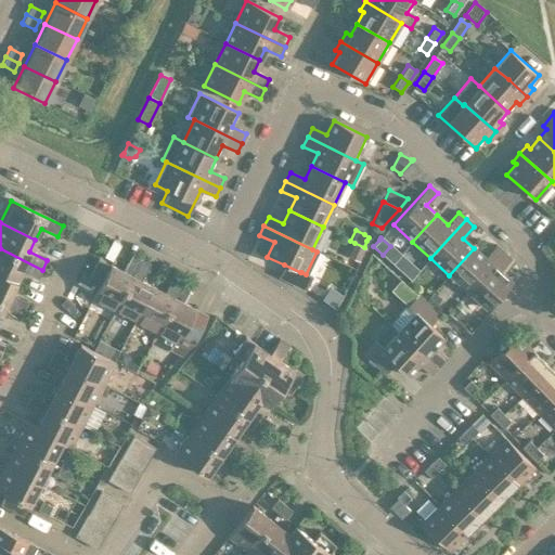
[(355,243),(348,256),(353,258),(358,260),(364,247),(355,243)]
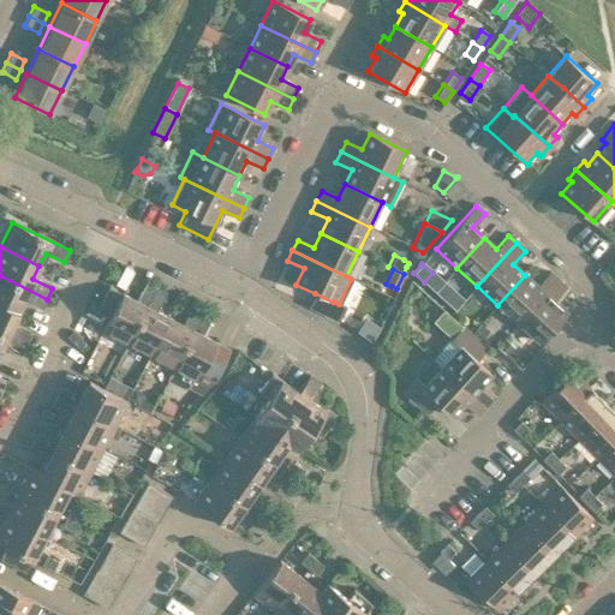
[(497,305),(518,323),(557,280),(549,273),(537,286),(525,275),(497,305)]
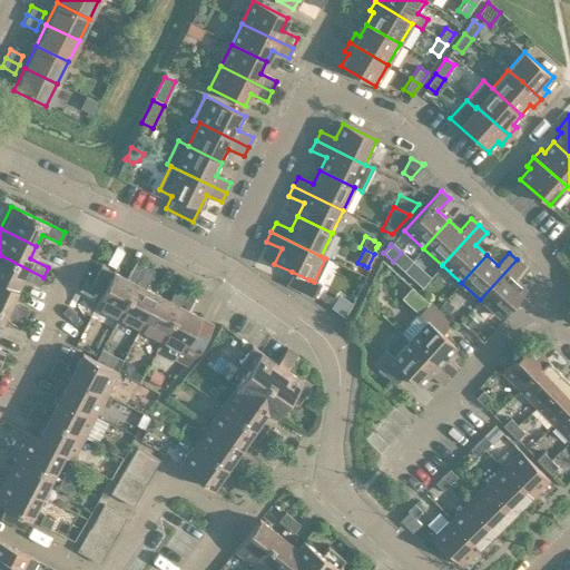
[(0,255),(0,282),(15,290),(21,277),(39,286),(43,277),(0,255)]
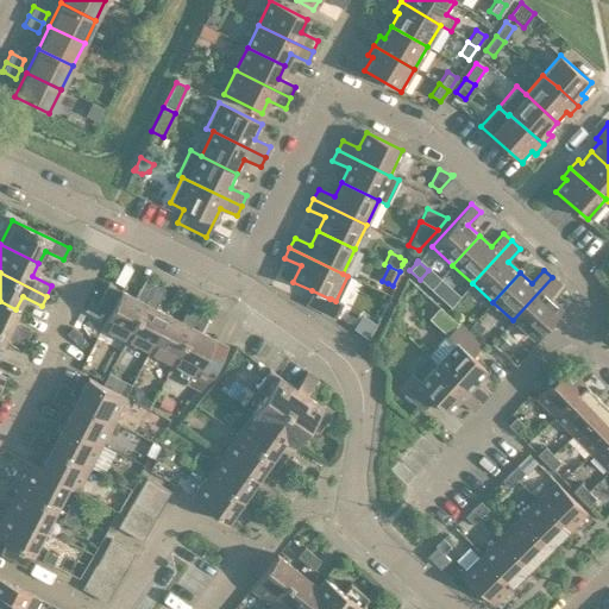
[(560,284),(552,277),(513,320),(533,340),(560,309),(548,297),(560,284)]
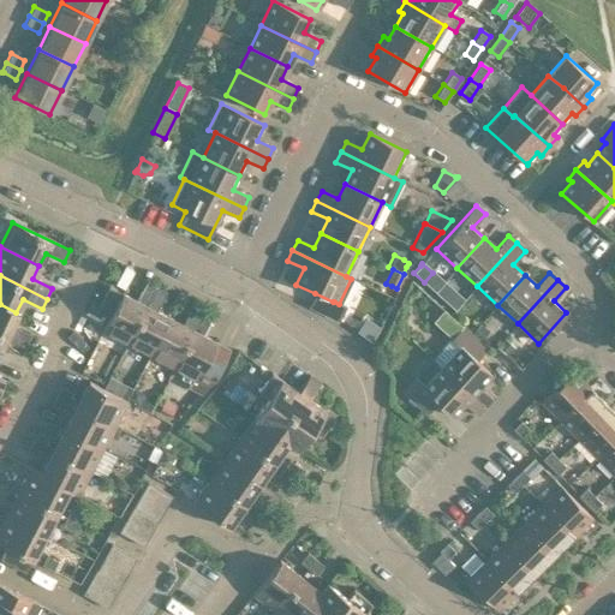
[(107,287),(94,312),(107,320),(95,342),(120,356),(125,345),(155,287),(145,282),(135,302),(107,287)]
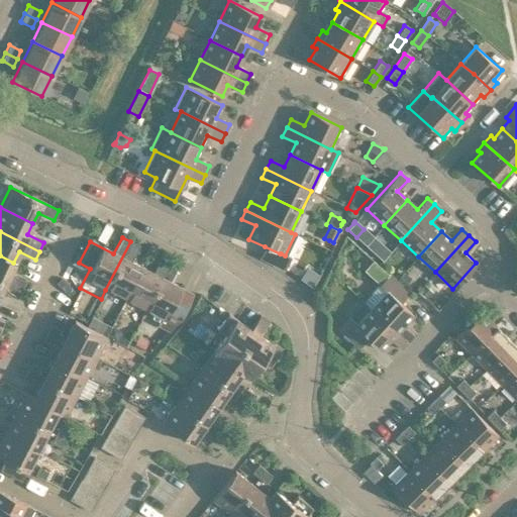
[(373,237),(366,245),(366,246),(374,253),(381,245),(373,237)]
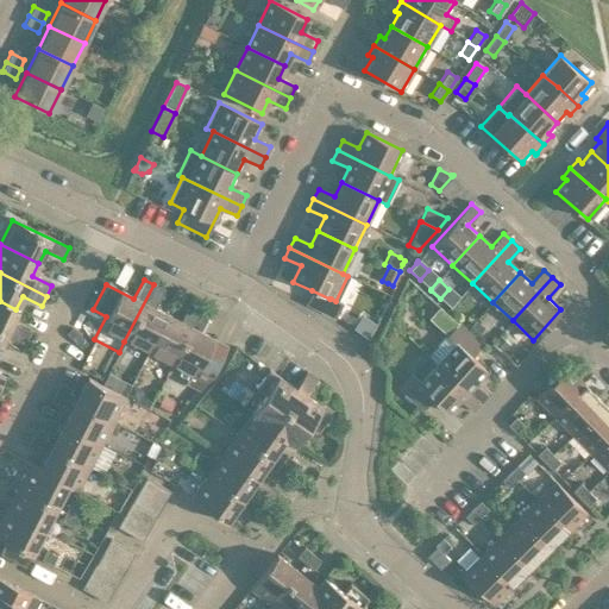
[(124,341),(146,353),(167,315),(155,309),(164,290),(154,284),(124,341)]
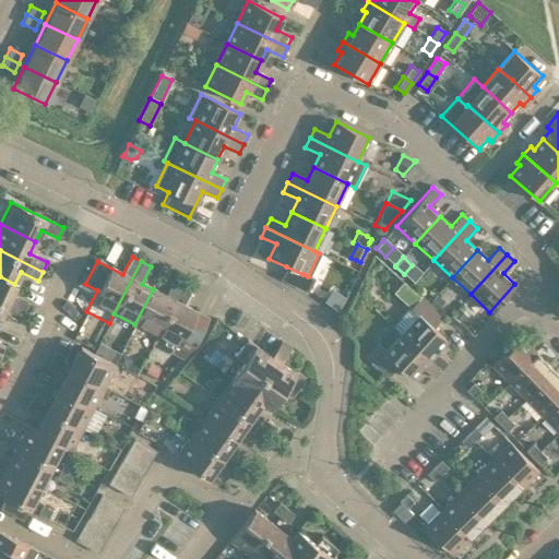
[(286,266),(280,278),(307,292),(307,290),(313,278),(308,276),(304,274),(302,274),(286,266)]
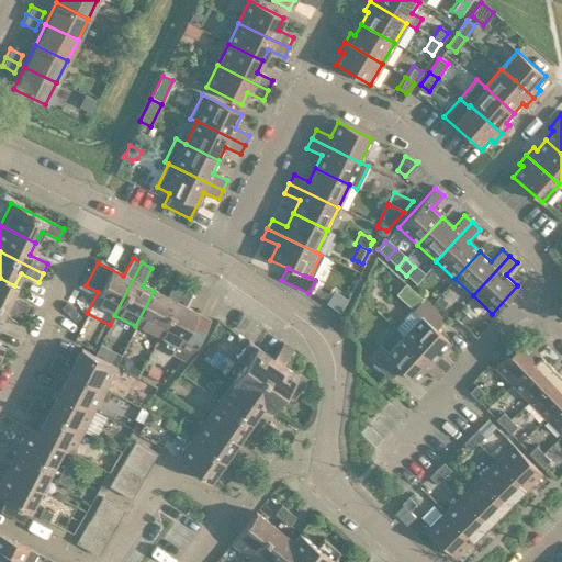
[(0,304),(22,315),(26,306),(9,298),(14,285),(0,278),(0,304)]
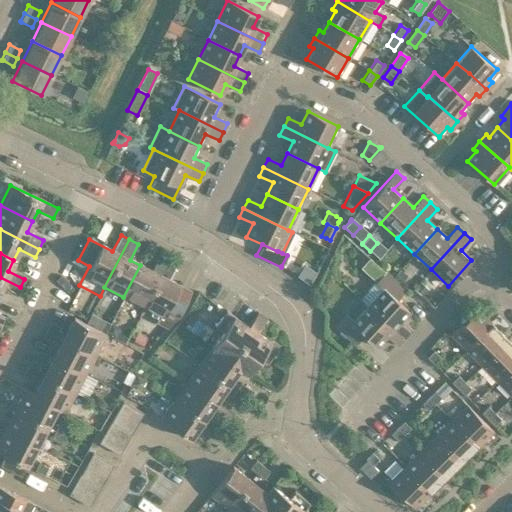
[(123,297),(143,307),(167,259),(159,255),(151,271),(140,265),(123,297)]
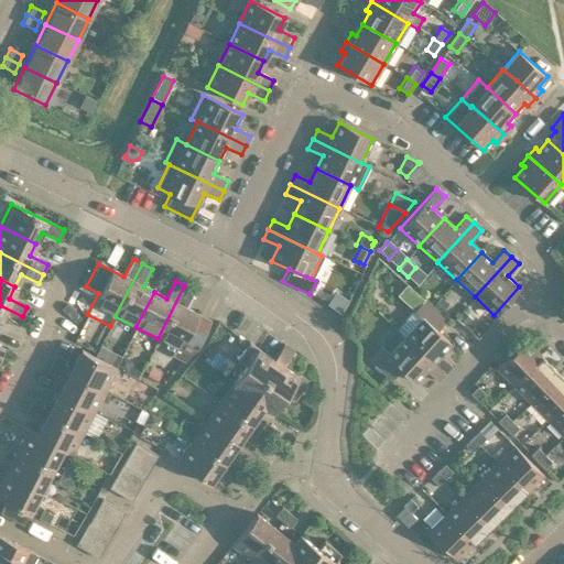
[(184,285),(158,338),(176,348),(172,356),(182,361),(183,362),(197,345),(209,322),(197,315),(198,314),(185,307),(194,291),(184,285)]
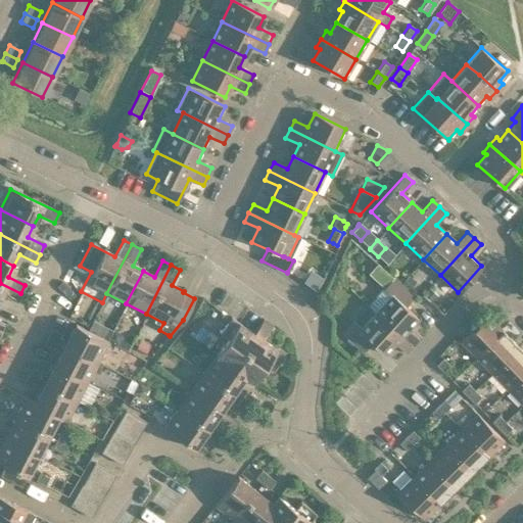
[(400,284),(408,291),(415,283),(408,276),(400,284)]
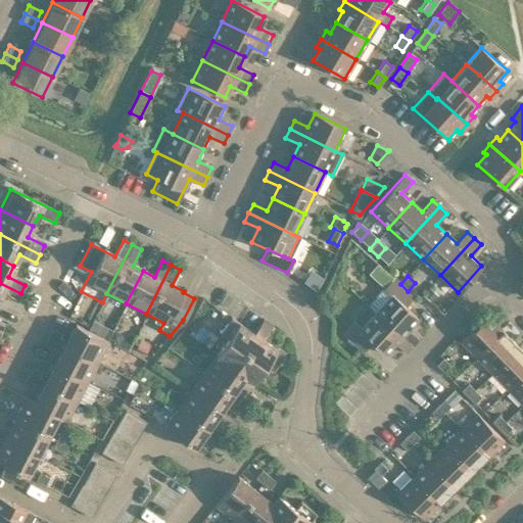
[(367,306),(375,314),(412,347),(419,340),(408,330),(417,319),(405,307),(414,297),(392,279),(367,306)]
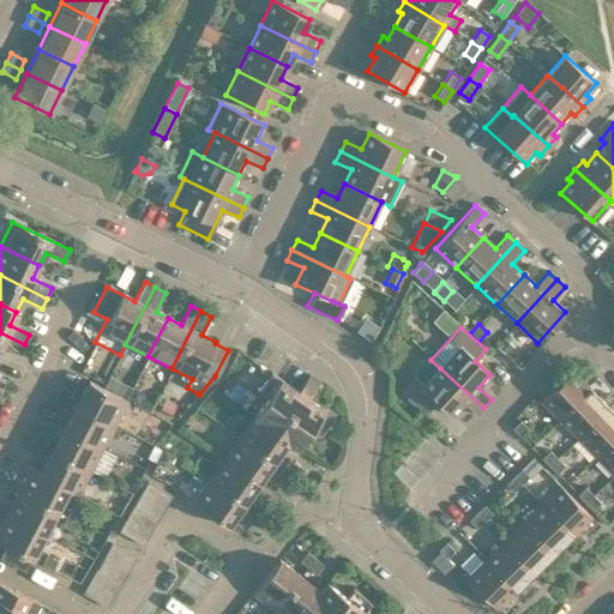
[(0,345),(19,355),(24,344),(0,332),(0,345)]
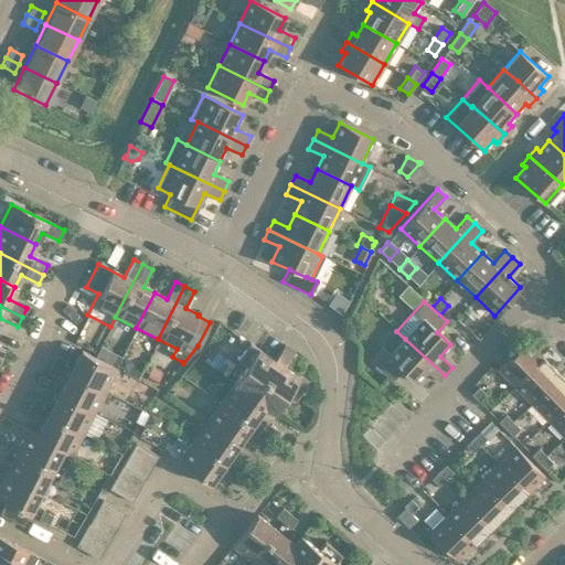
[(456,319),(465,327),(470,319),(462,311),(456,319)]
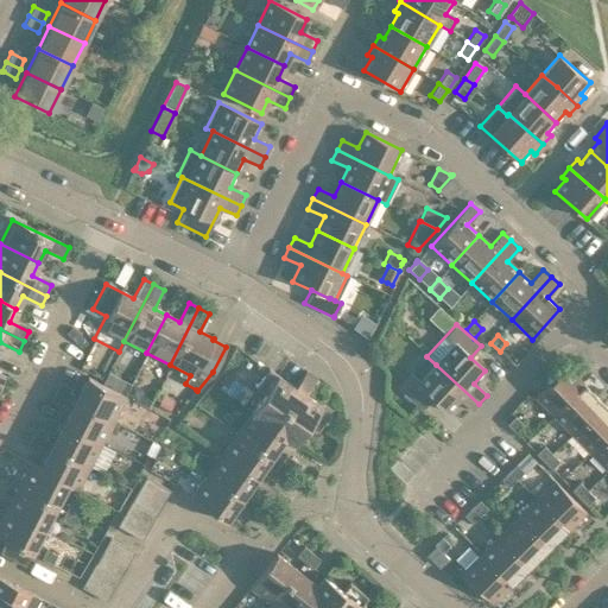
[(479,404),(436,365),(417,385),(409,377),(397,388),(422,410),(431,399),(447,412),(458,400),(472,412),(479,404)]
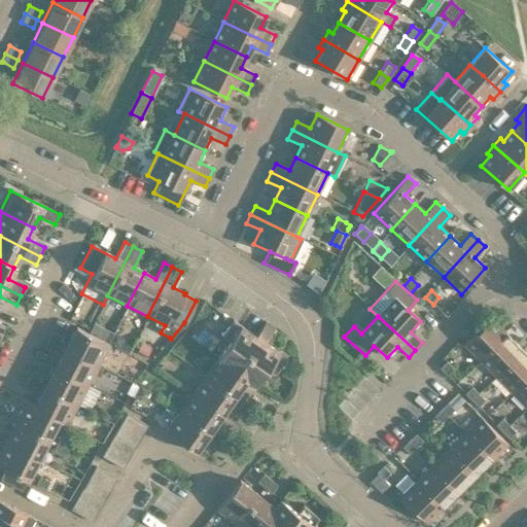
[(479,359),(506,334),(490,317),(463,343),(479,359)]
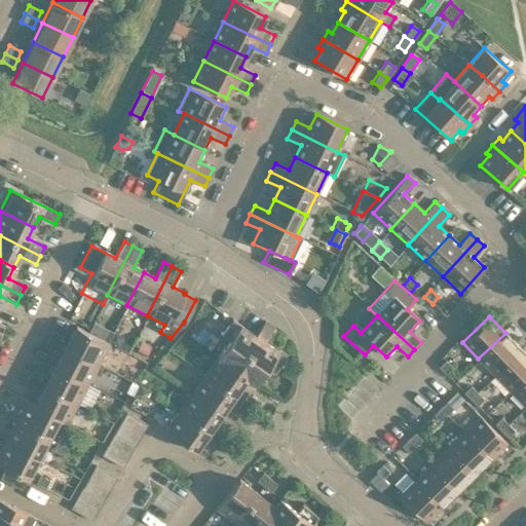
[(231,320),(226,328),(233,333),(239,325),(231,320)]
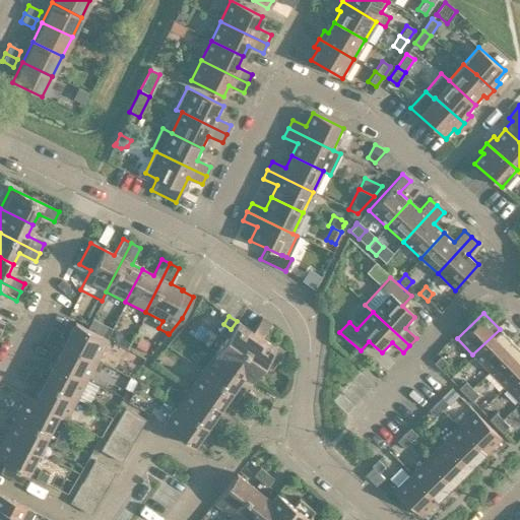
[(195,331),(199,325),(193,320),(188,327),(195,331)]
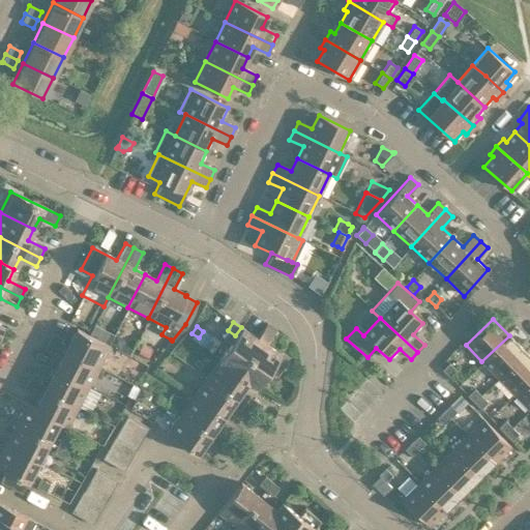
[(230,344),(218,359),(238,373),(258,345),(254,341),(256,337),(241,327),(235,335),(230,344)]
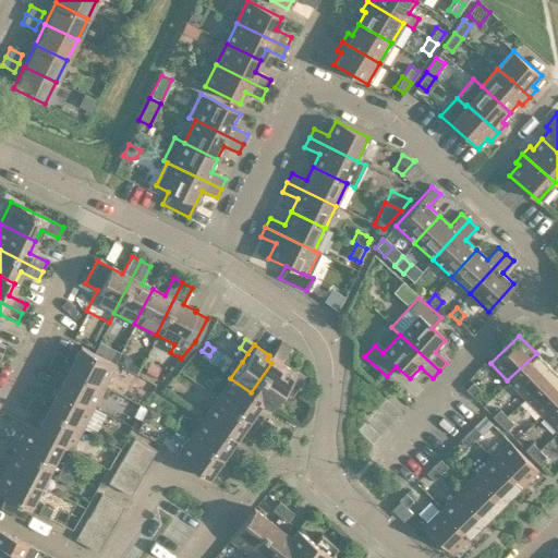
[(68,368),(102,387),(114,365),(80,347),(68,368)]
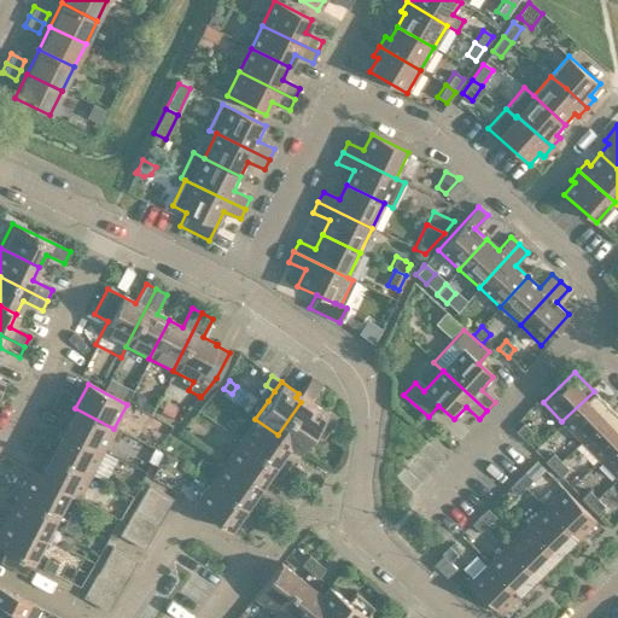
[(115,397),(126,402),(130,390),(120,385),(115,397)]
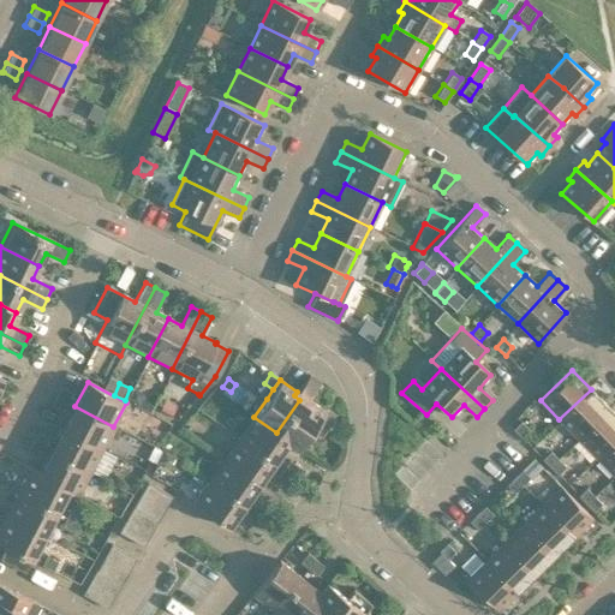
[(273,389),(264,383),(257,393),(267,399),(273,389)]
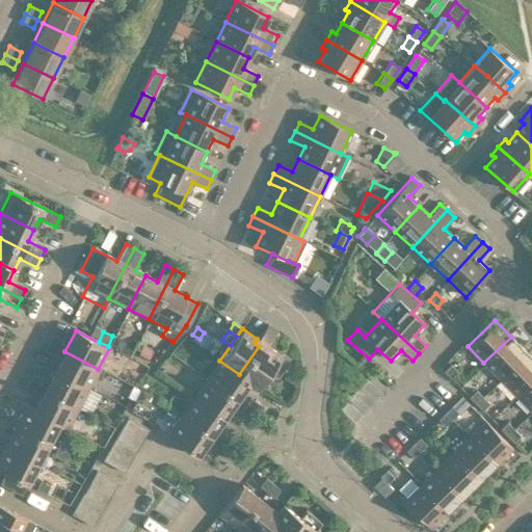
[(47,343),(57,348),(61,340),(52,335),(47,343)]
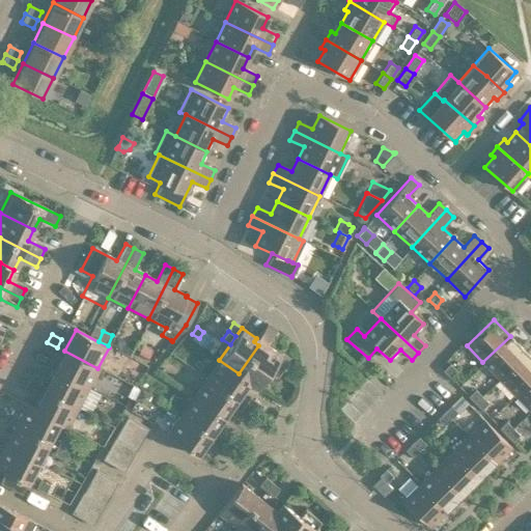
[(499,379),(526,352),(510,336),(482,362),(499,379)]
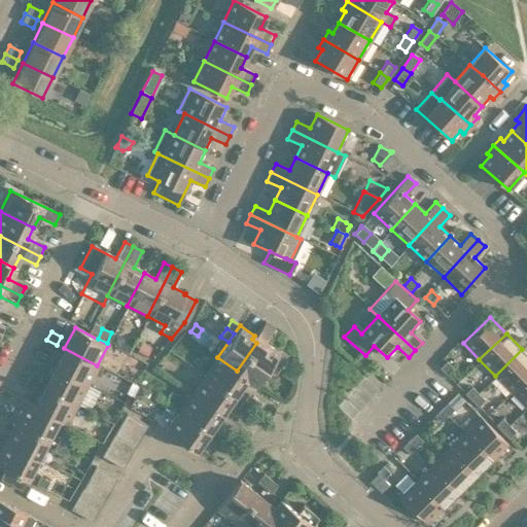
[(114,335),(109,343),(117,347),(123,338),(114,335)]
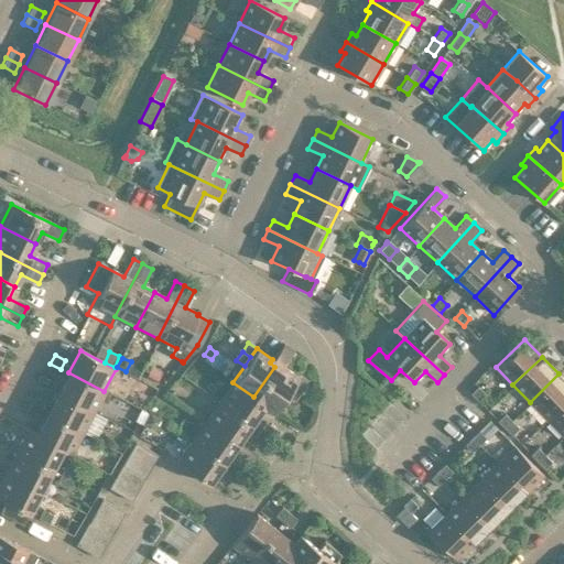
[(56,377),(61,369),(50,364),(46,371),(56,377)]
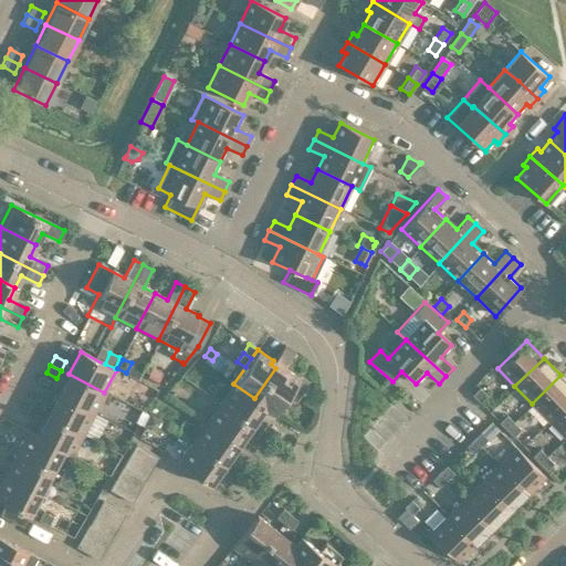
[(265,407),(265,408),(274,413),(286,396),(293,387),(299,379),(283,368),(281,371),(275,368),(254,398),(265,407)]
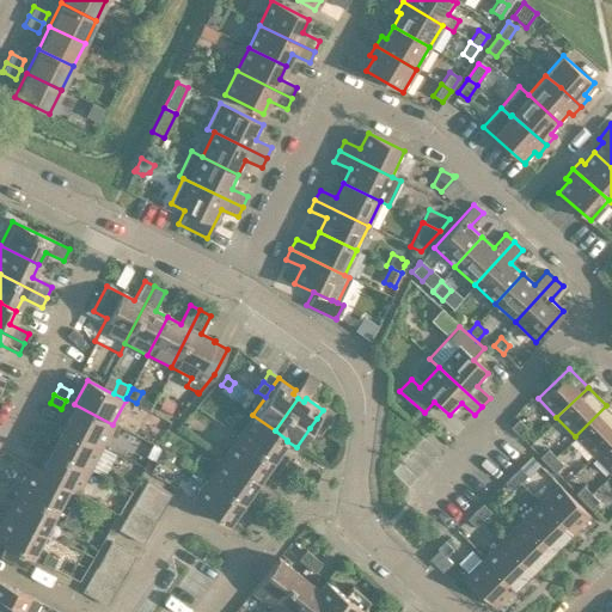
[(101,447),(112,424),(74,404),(62,428),(101,447)]
